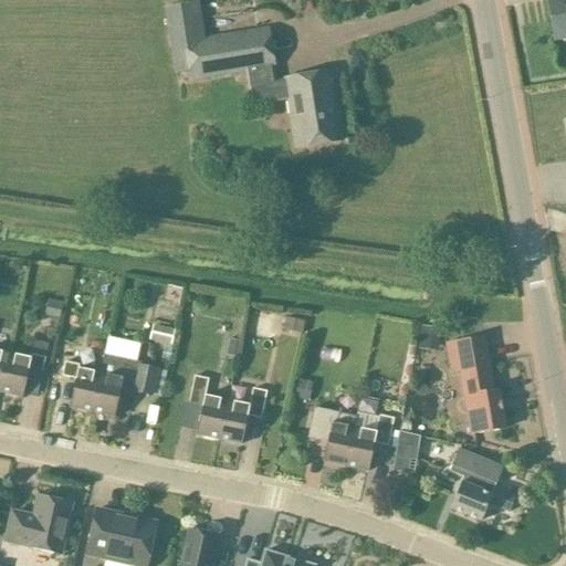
[(565,0),(547,0),(555,40),(565,38),(565,0)]
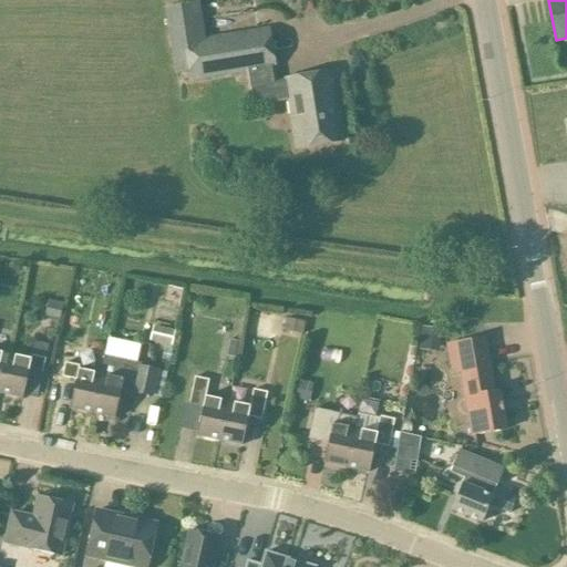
[(203,16),(200,2),(165,8),(175,75),(188,73),(191,82),(245,73),(250,107),(289,101),(297,148),(342,141),(338,111),(330,112),(323,73),(286,79),(286,80),(277,81),(274,68),(276,66),(269,28),(206,38),(203,16)]
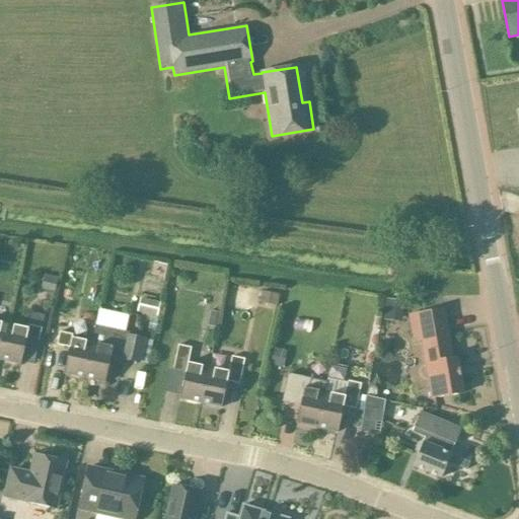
[(55,293),(58,279),(44,276),(41,290),(55,293)]
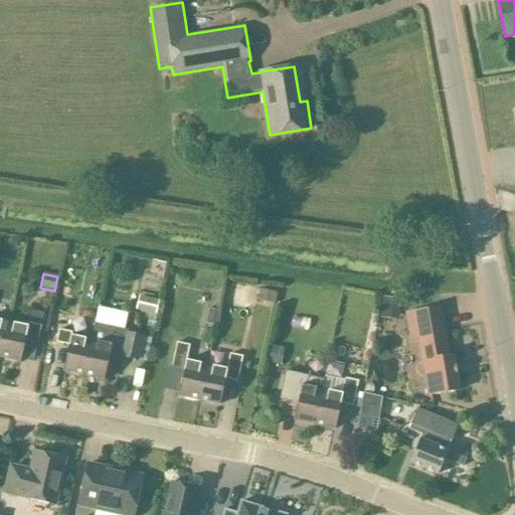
[(156,315),(159,300),(139,296),(136,310),(156,315)]
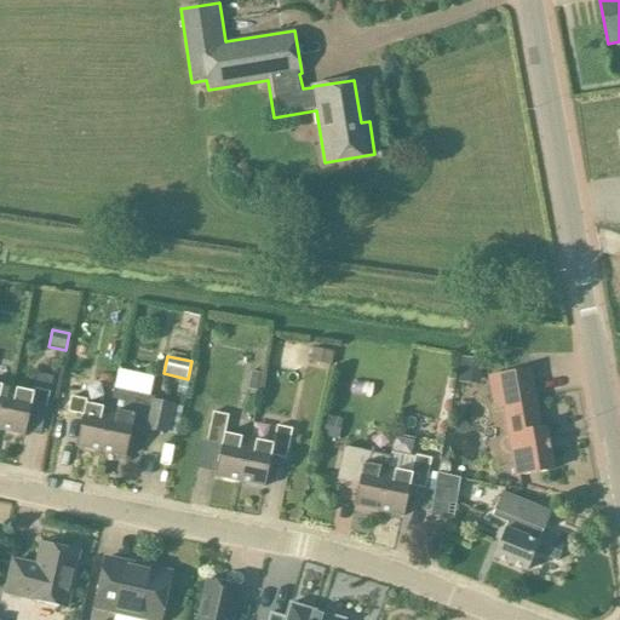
[(480,386),(483,360),(461,357),(459,384),(480,386)]
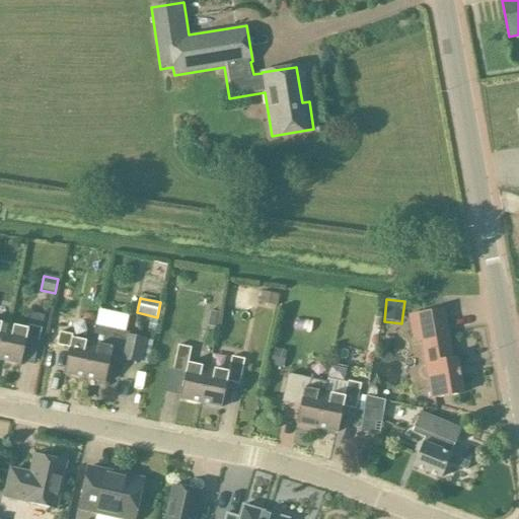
[(448,332),(447,325),(444,309),(408,315),(413,342),(422,340),(425,363),(431,398),(462,393),(456,358),(452,359),(448,332)]
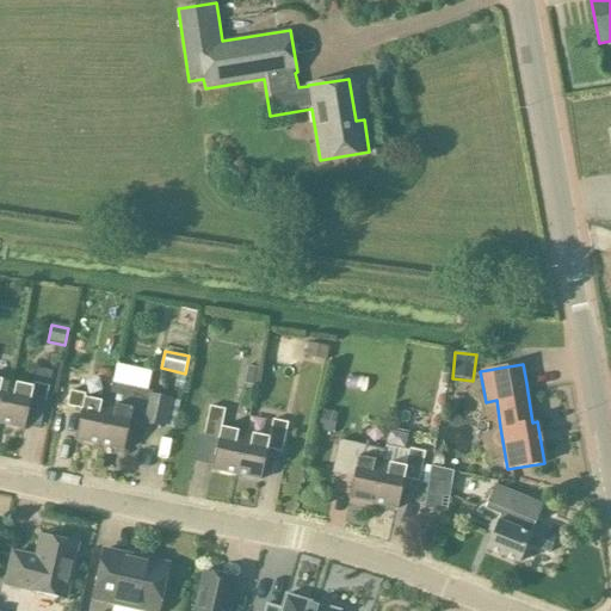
[(257,387),(259,369),(247,368),(244,384),(253,387),(257,387)]
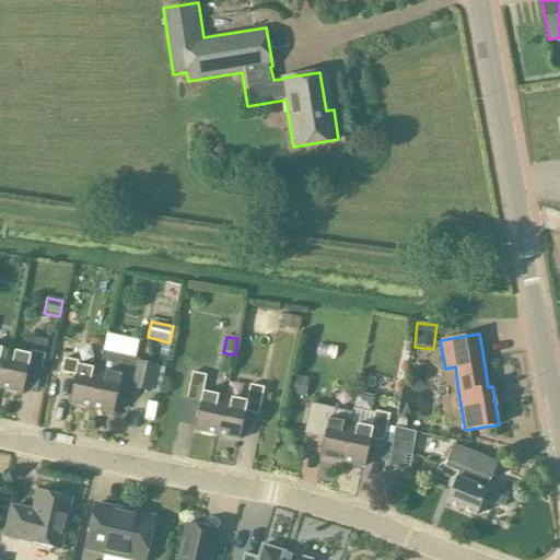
[(8,350),(0,386),(0,388),(22,393),(22,391),(36,394),(45,354),(31,351),(30,354),(8,350)]
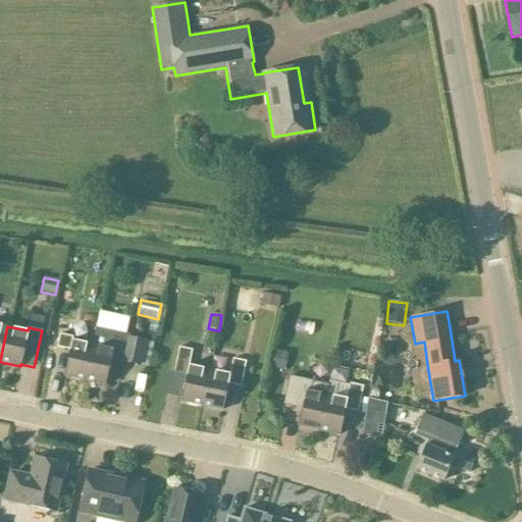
[(92,345),(85,380),(105,384),(111,359),(122,361),(121,362),(140,366),(149,368),(155,344),(146,342),(146,341),(128,336),(128,334),(97,327),(93,345),(92,345)]
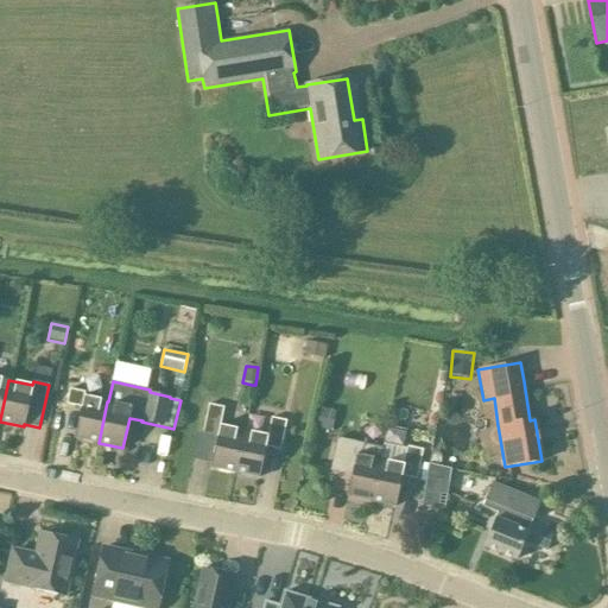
[(99,443),(107,401),(84,397),(86,392),(70,388),(67,404),(81,407),(75,437),(99,443)]
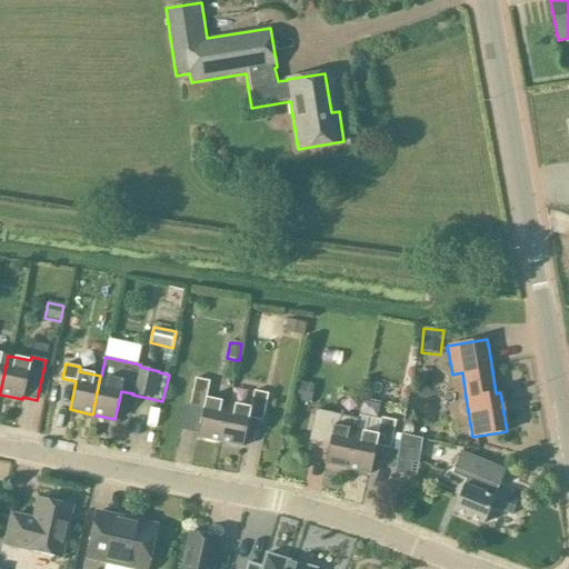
[(220,442),(228,402),(207,398),(210,382),(196,379),(190,408),(202,410),(197,437),(220,442)]
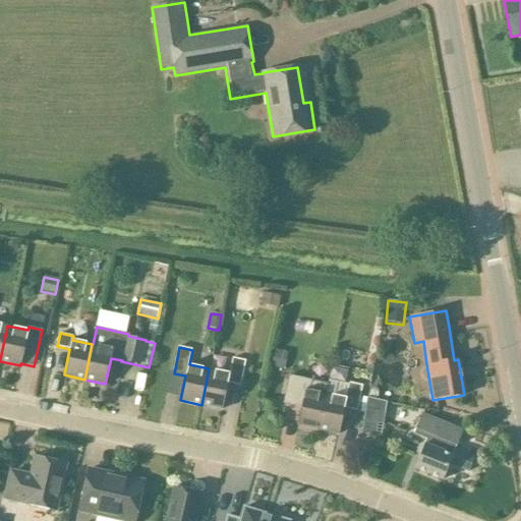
[(277,349),(273,366),(284,368),(288,351),(277,349)]
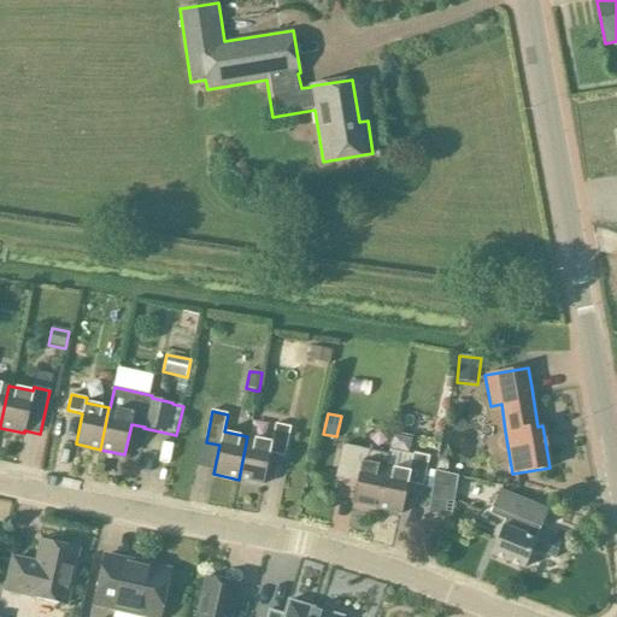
[(247,436),(239,480),(263,485),(269,453),(283,456),(287,441),(291,425),(275,423),(271,441),(247,436)]
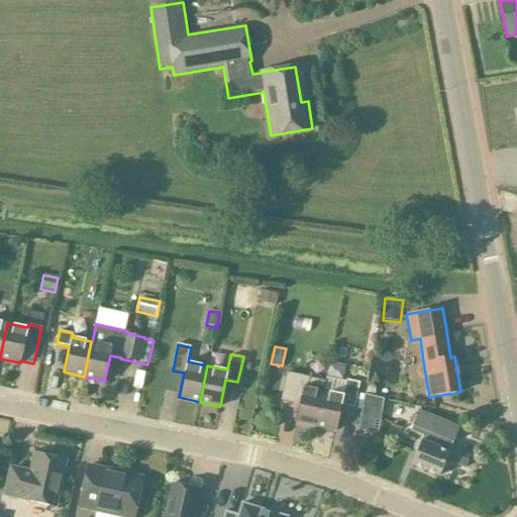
[(315,426),(323,391),(317,390),(302,387),(307,366),(294,363),(288,393),(300,395),(295,422),(315,426)]
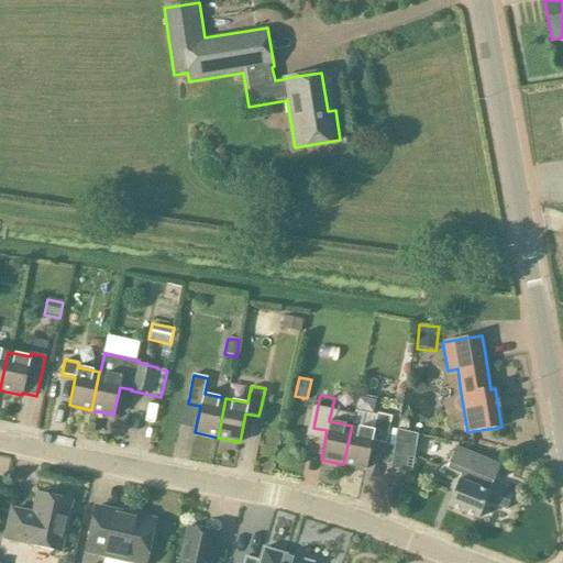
[(352,426),(343,464),(366,468),(372,440),(385,443),(392,417),(377,414),(374,430),(359,427),(352,426)]
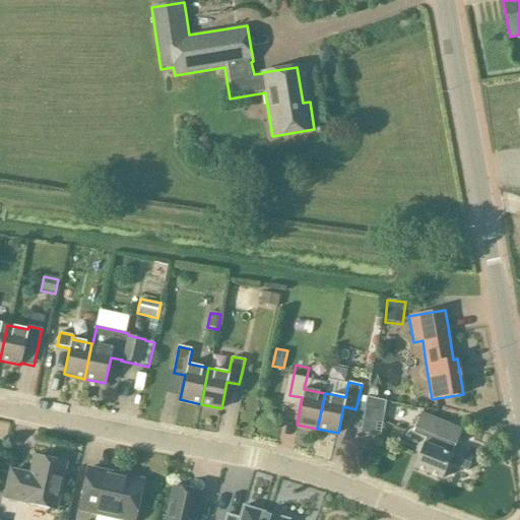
[(385,412),(387,402),(367,397),(365,410),(385,412)]
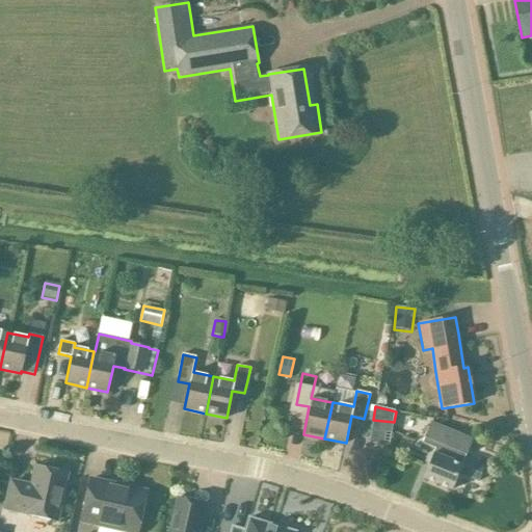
[(466,459),(473,440),(431,422),(423,444),(435,449),(433,454),(423,478),(433,482),(442,485),(452,489),(458,474),(478,482),(484,467),(466,459)]
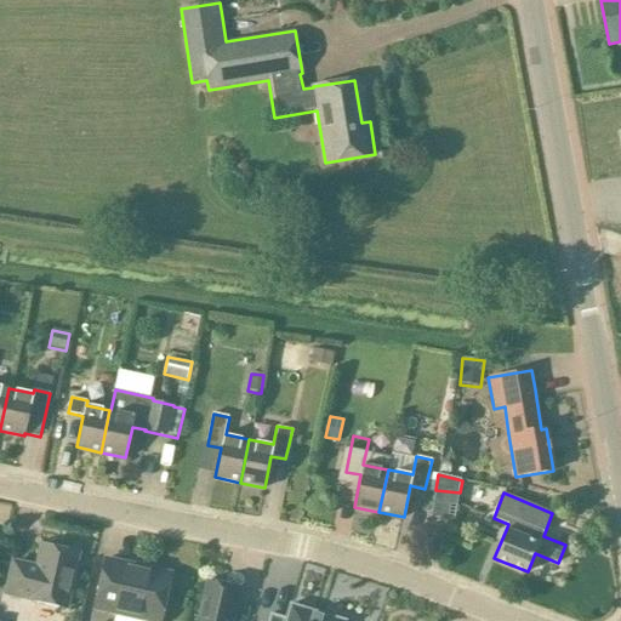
[(66,608),(78,553),(41,545),(36,568),(13,563),(6,593),(30,599),(29,600),(66,608)]
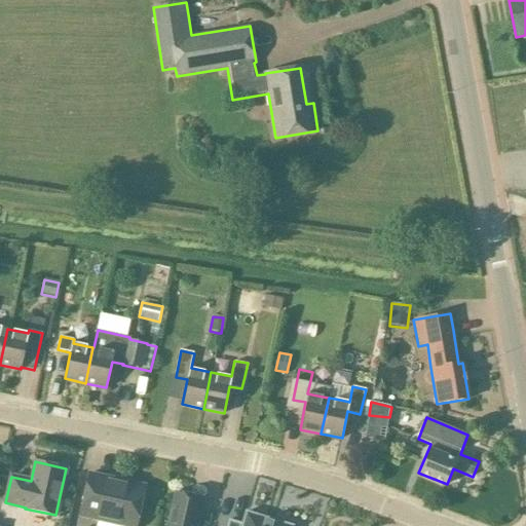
[(123,484),(109,481),(110,478),(88,474),(80,516),(101,520),(101,518),(135,525),(136,525),(145,486),(124,482),(123,484)]
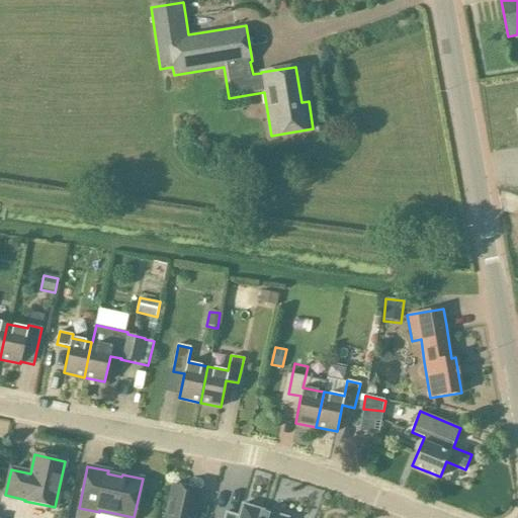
[(193,517),(200,492),(169,485),(161,517),(193,517)]
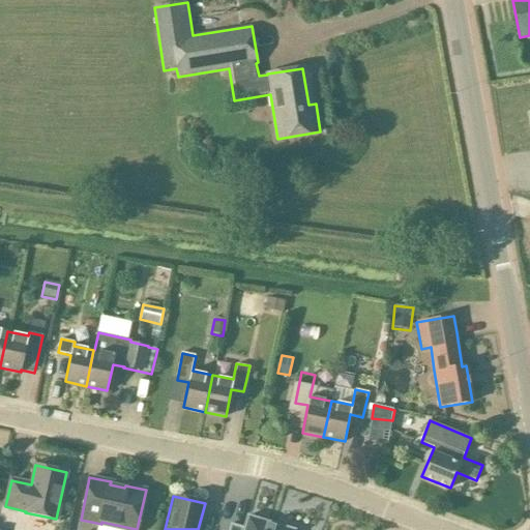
[(252,529),(229,523),(226,529),(293,529),(294,528),(259,518),(255,529),(252,529)]
